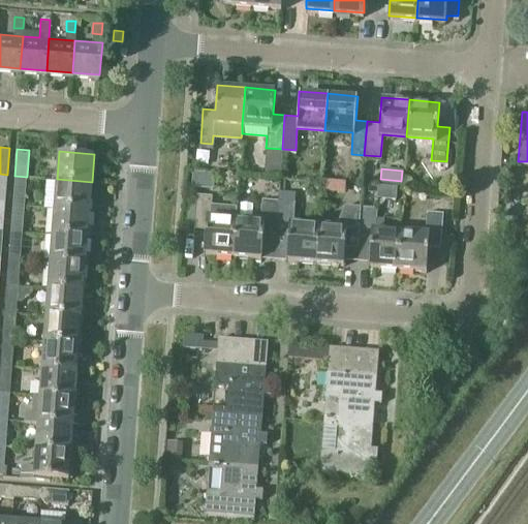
[(25,203),(27,177),(14,176),(12,203),(25,203)]
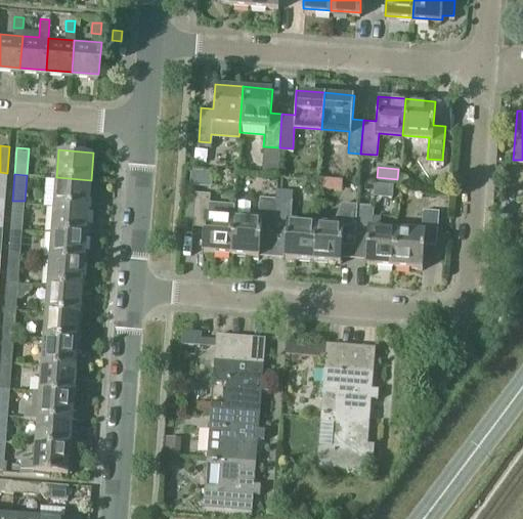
[(328,176),(318,175),(318,186),(328,187),(328,176)]
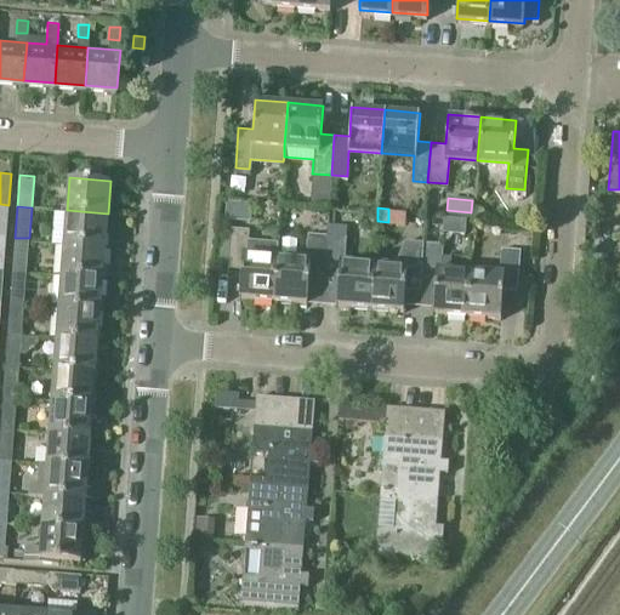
[(67,210),(64,241),(106,244),(108,214),(67,210)]
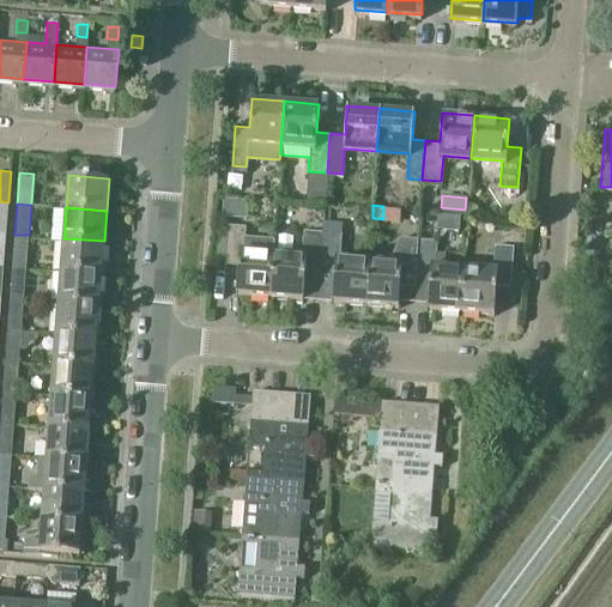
[(426,219),(437,220),(438,212),(426,211),(426,219)]
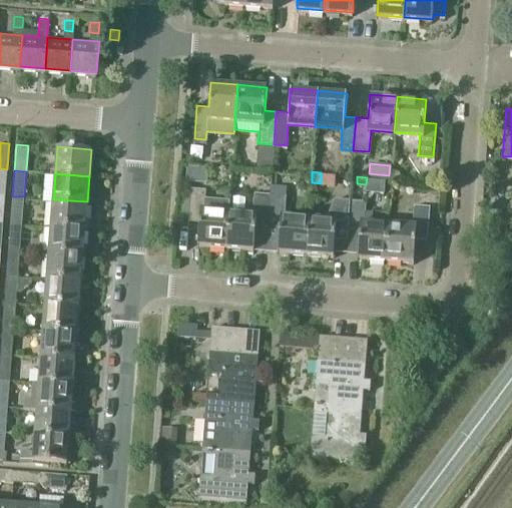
[(228,198),(205,196),(206,187),(190,186),(187,219),(199,220),(197,243),(225,246),(228,210),(228,198)]
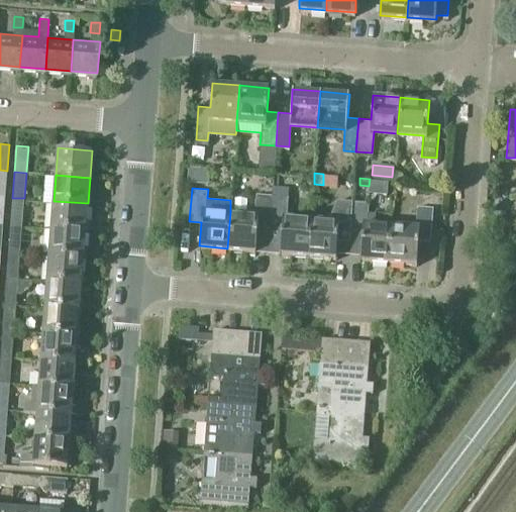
[(269,238),(270,227),(272,193),(256,192),(254,208),(248,213),(230,212),(227,248),(255,250),(256,237),(269,238)]
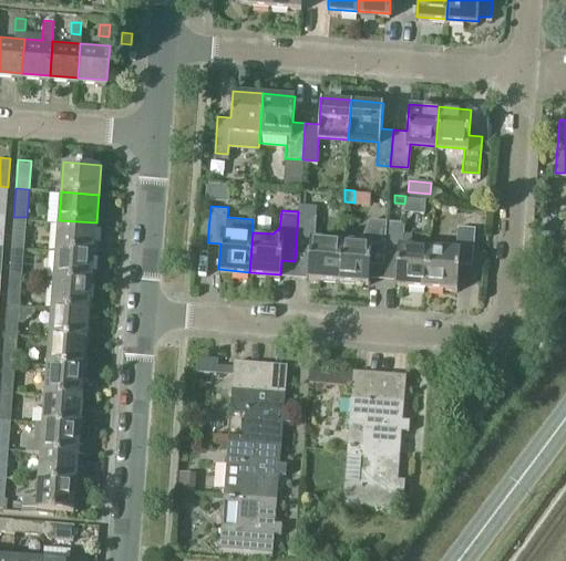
[(300,211),(298,211),(296,249),(295,261),(307,262),(306,276),(337,278),(340,239),(314,237),(316,213),(300,211)]
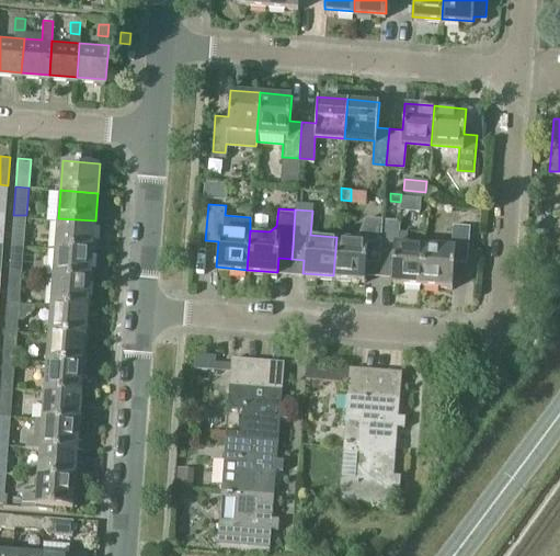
[(24,244),(26,215),(13,215),(11,242),(24,244)]
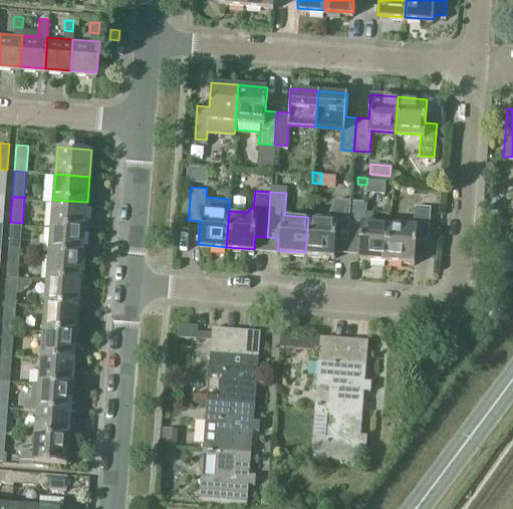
[(326,218),(308,217),(305,252),(333,254),(334,238),(346,239),(347,232),(349,199),(334,197),(326,218)]
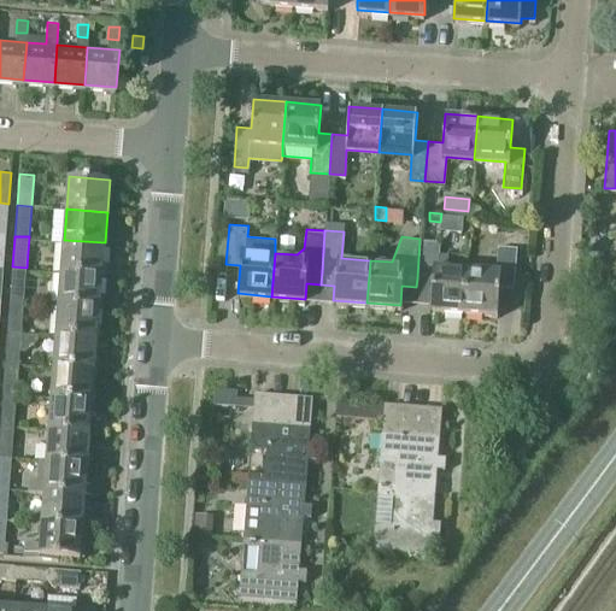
[(417,278),(432,280),(429,307),(462,310),(465,266),(447,265),(447,252),(438,251),(439,240),(420,239),(417,278)]
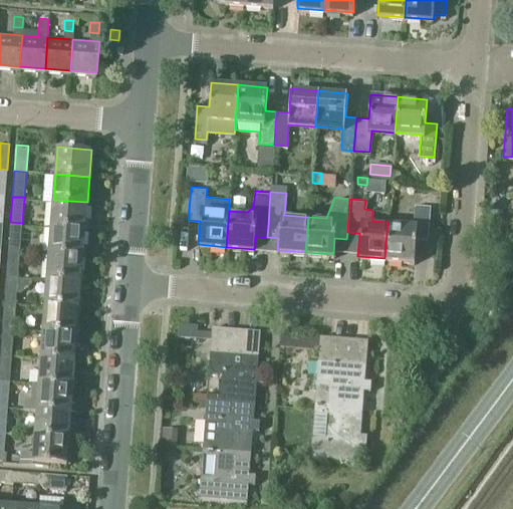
[(53,200),(51,225),(85,228),(87,202),(53,200)]
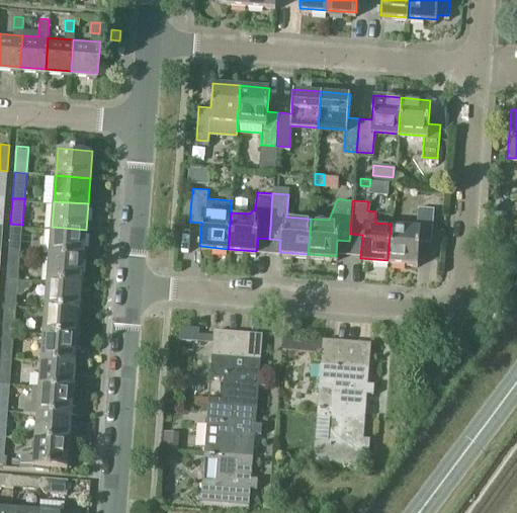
[(416,226),(391,224),(388,260),(417,262),(419,239),(431,240),(434,205),(418,204),(416,226)]
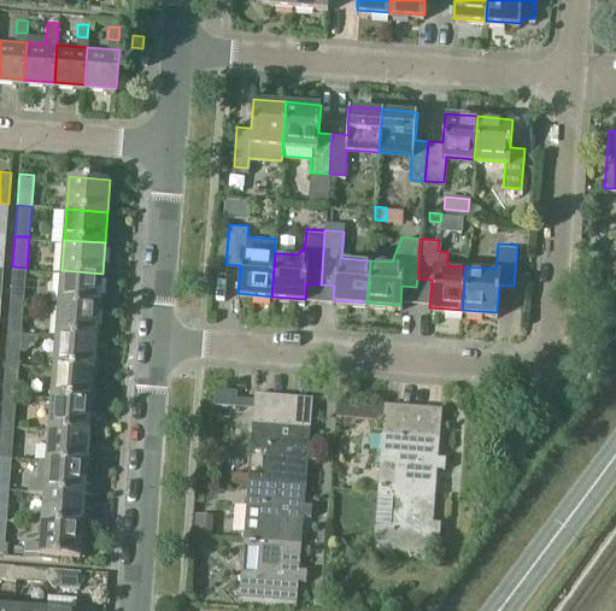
[(24,300),(27,268),(12,266),(10,299),(24,300)]
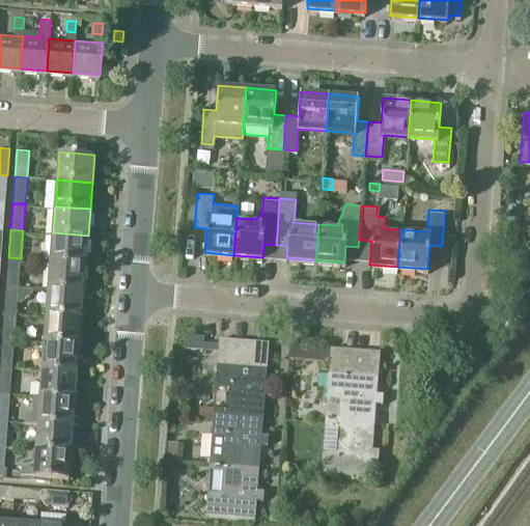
[(53,232),(51,260),(86,264),(88,236),(53,232)]
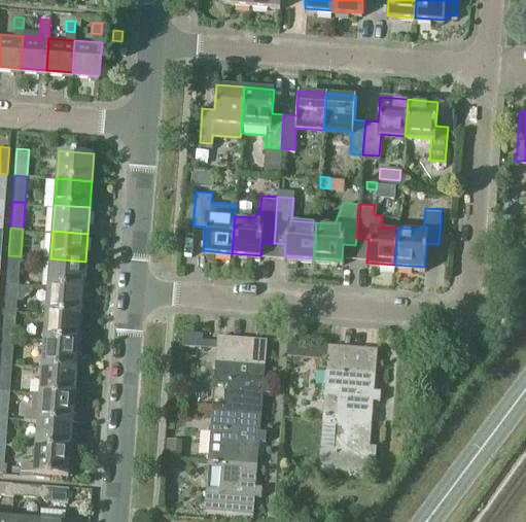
[(19,283),(21,256),(8,255),(6,282),(19,283)]
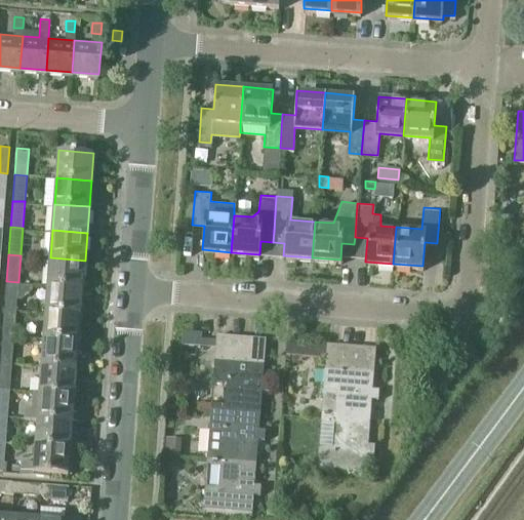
[(50,257),(48,284),(83,286),(85,261),(50,257)]
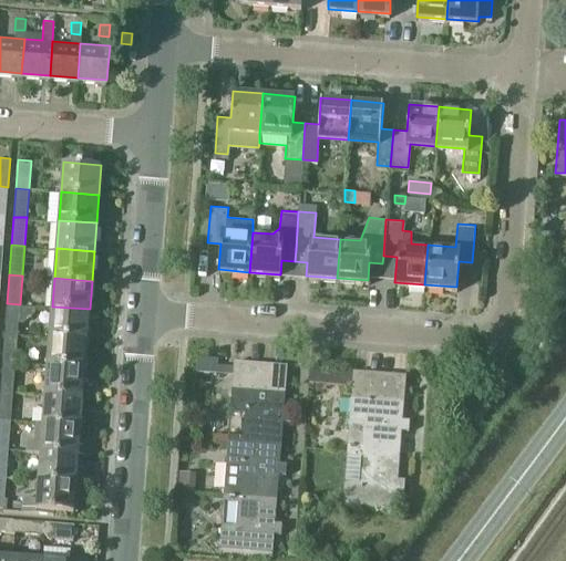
[(52,307),(50,335),(86,339),(90,309),(52,307)]
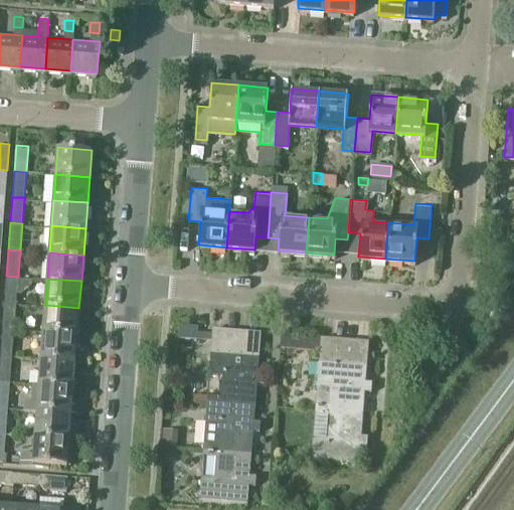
[(77,333),(78,308),(45,305),(43,330),(77,333)]
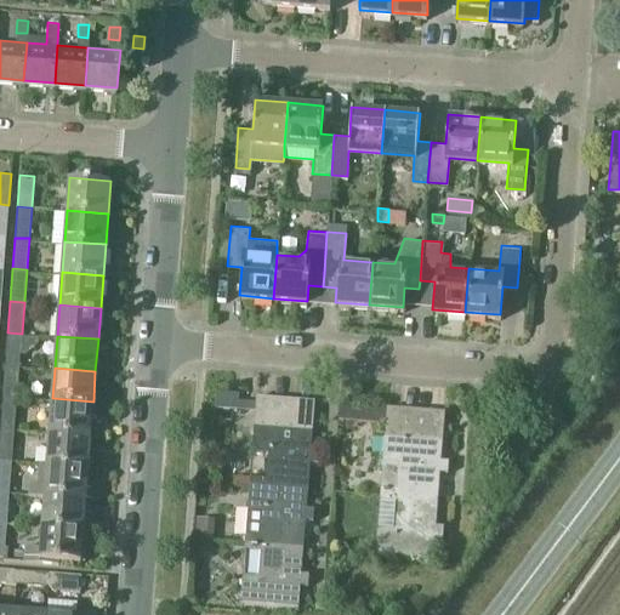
[(214,391),(212,405),(237,408),(237,398),(231,392),(227,391),(214,391)]
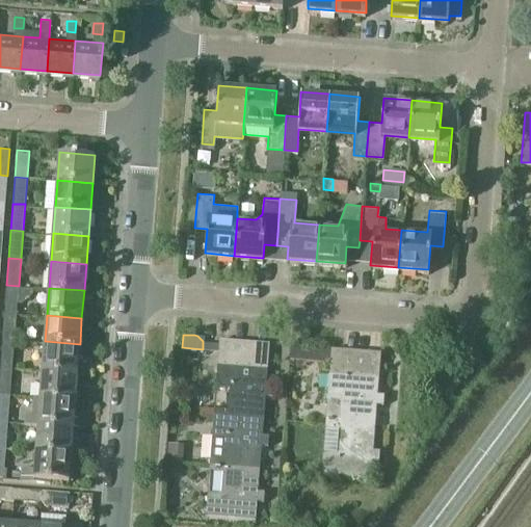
[(217,363),(230,364),(232,338),(219,337),(217,363)]
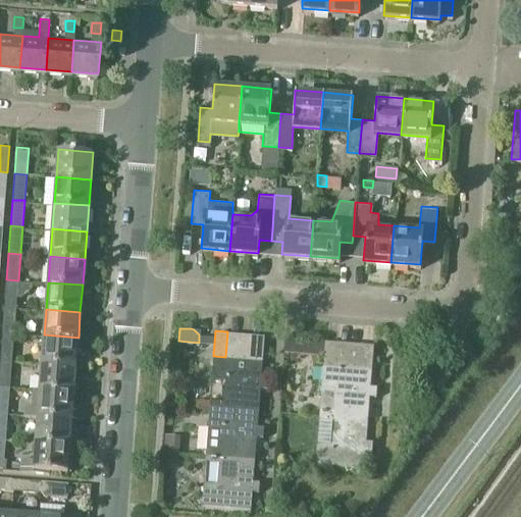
[(2,331),(0,358),(12,359),(14,332),(2,331)]
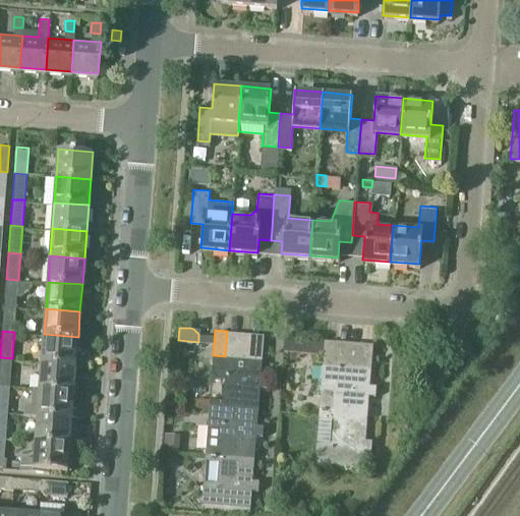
[(239,332),(227,331),(225,356),(237,357),(239,332)]
